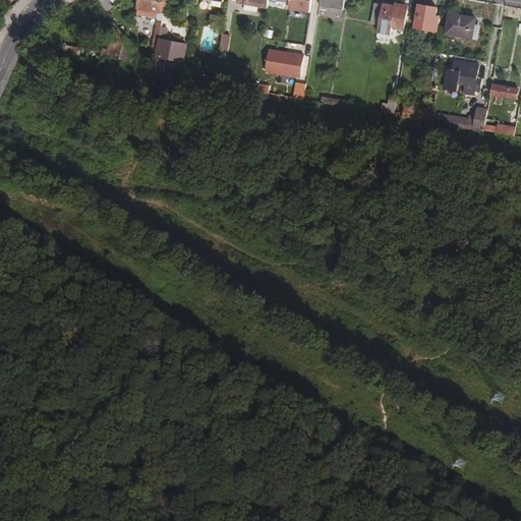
[(111,0),(103,0),(109,10),(115,7),(111,0)]
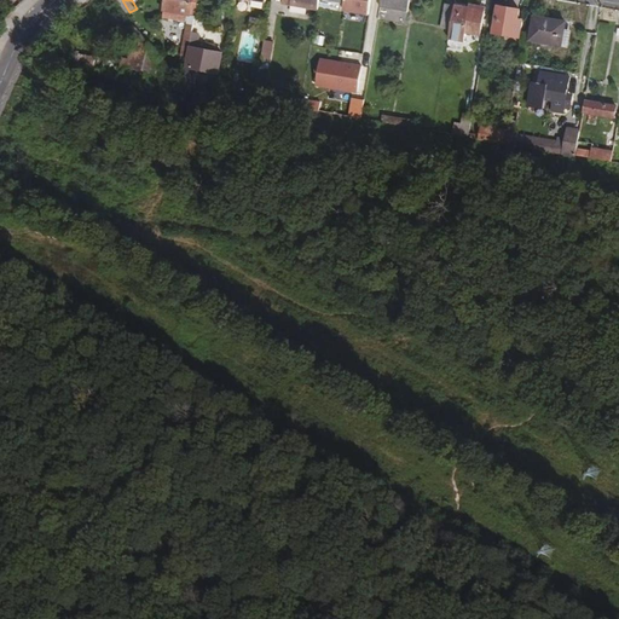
[(191,41),(198,0),(166,0),(163,18),(187,22),(179,67),(186,68),(191,41)]
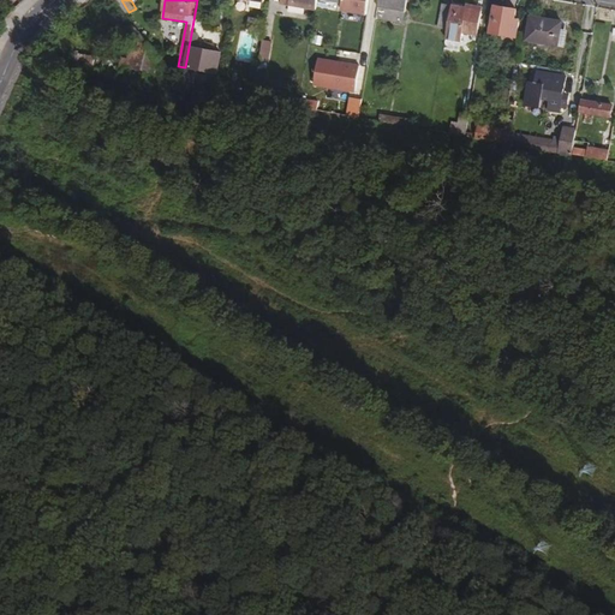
[(262,11),(264,3),(251,0),(250,9),(262,11)]
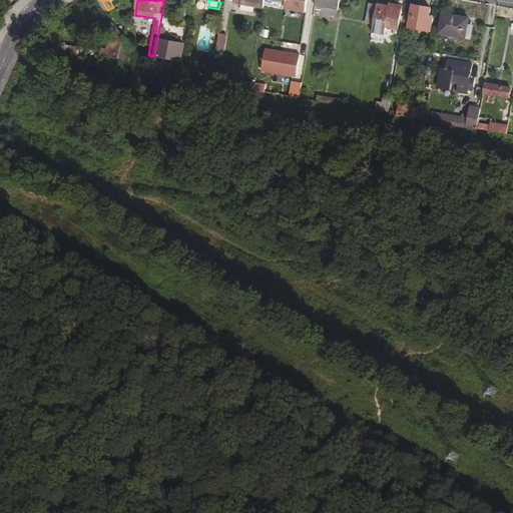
[(287,0),(287,3),(286,9),(307,12),(308,0),(287,0)]
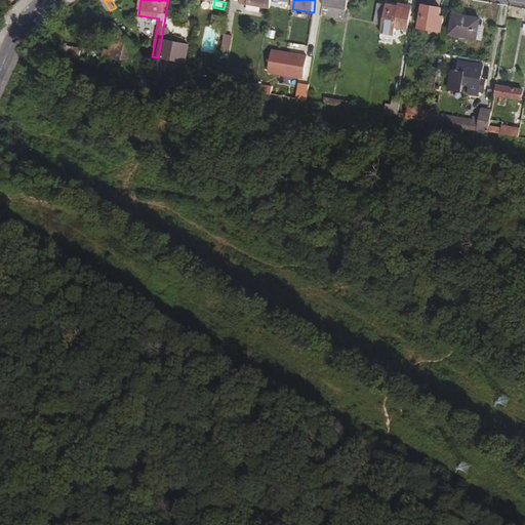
[(323,0),(323,7),(347,11),(348,0),(323,0)]
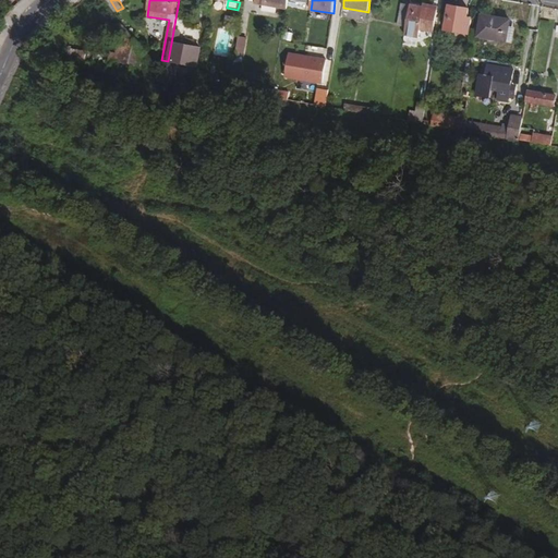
[(407,27),(410,7),(402,4),(398,26),(407,27)]
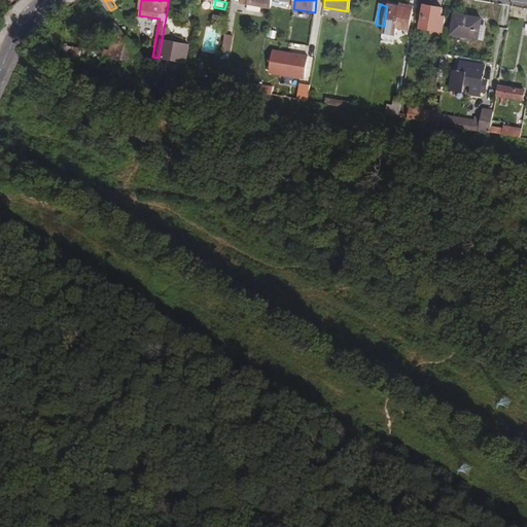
[(384,26),(382,34),(395,36),(396,28),(409,30),(413,10),(399,8),(387,6),(384,26)]
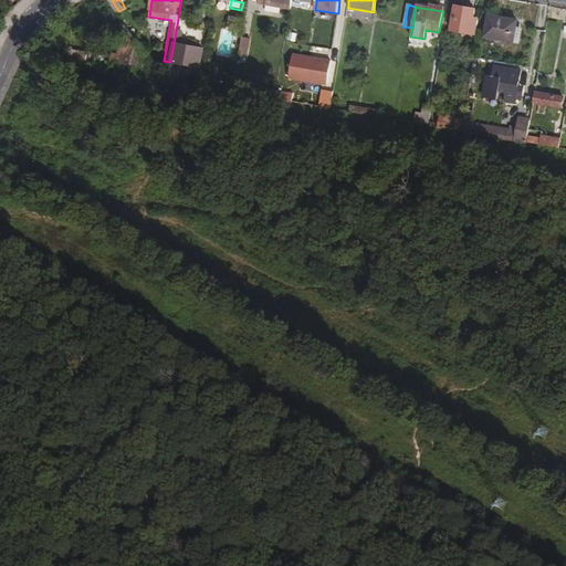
[(458,7),(452,30),(475,34),(478,22),(473,21),(475,9),(458,7)]
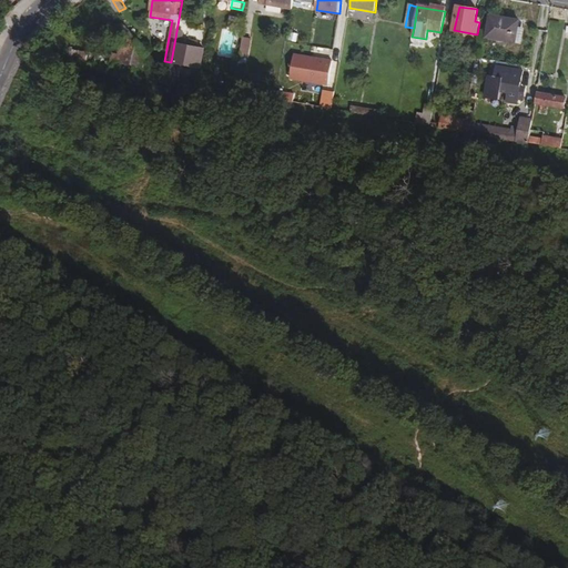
[(490,16),(487,37),(521,42),(523,31),(517,30),(519,21),(490,16)]
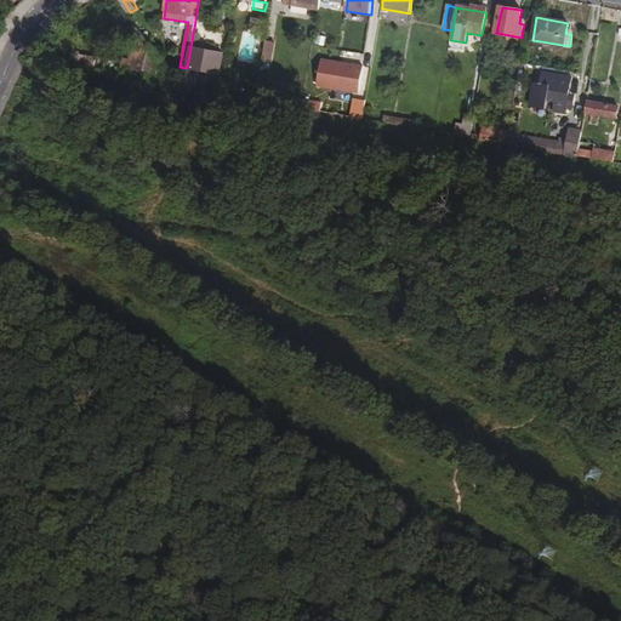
[(125,57),(120,80),(166,86),(180,87),(178,83),(163,60),(161,61),(140,34),(132,60),(125,57)]
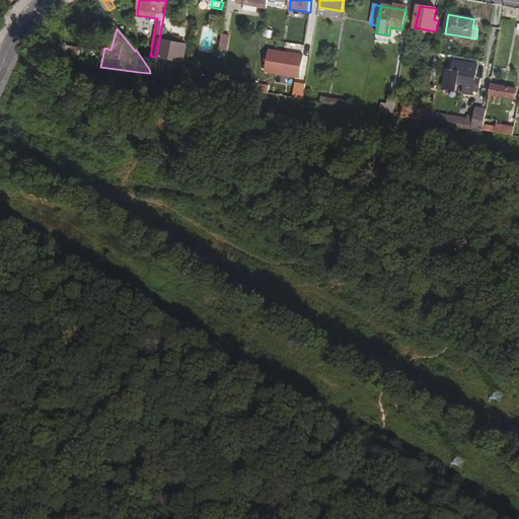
[(219,47),(227,48),(229,30),(223,29),(219,47)]
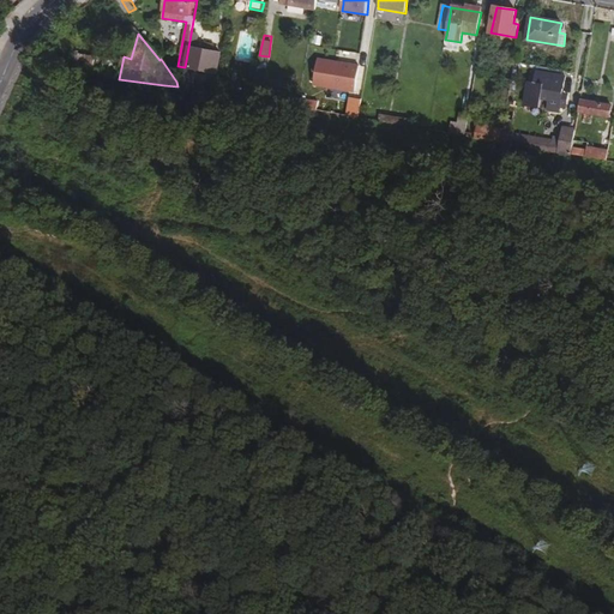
[(190,41),(185,67),(217,73),(221,54),(196,49),(197,43),(190,41)]
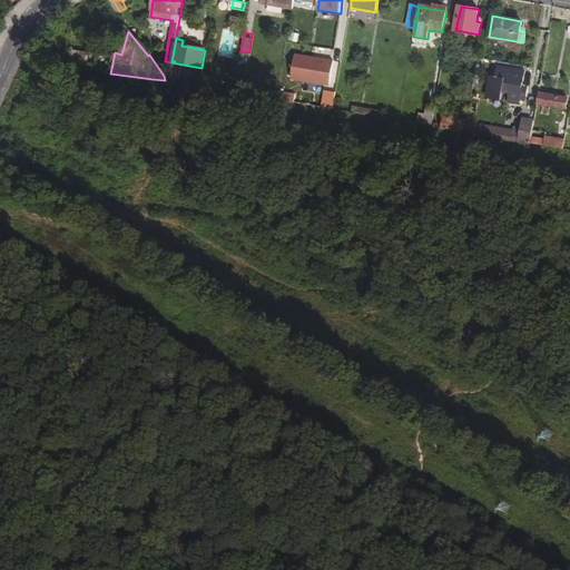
[(72,51),(69,66),(95,70),(97,57),(72,51)]
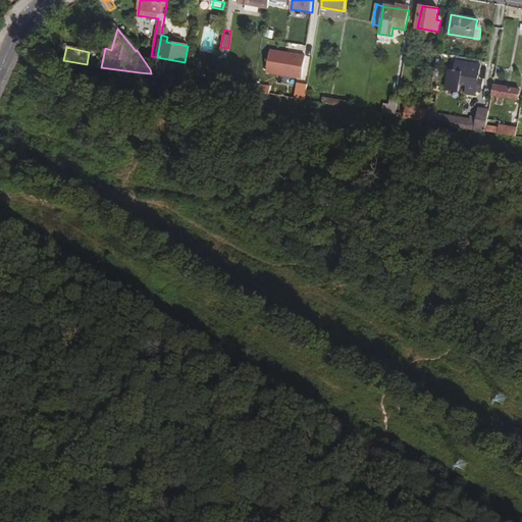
[(220,47),(219,56),(214,85),(230,87),(232,75),(223,74),(228,48),(220,47)]
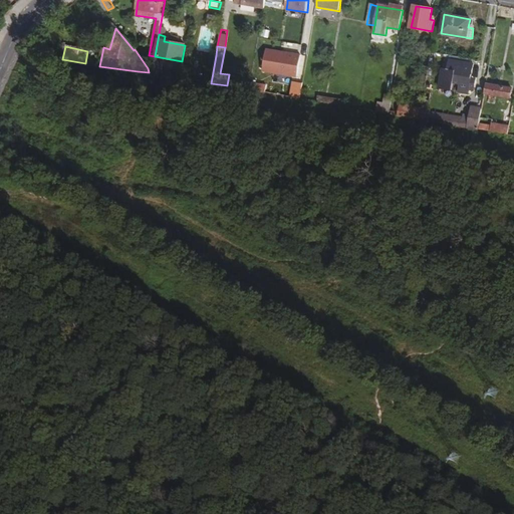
[(263,71),(297,77),(301,56),(266,50),(263,71)]
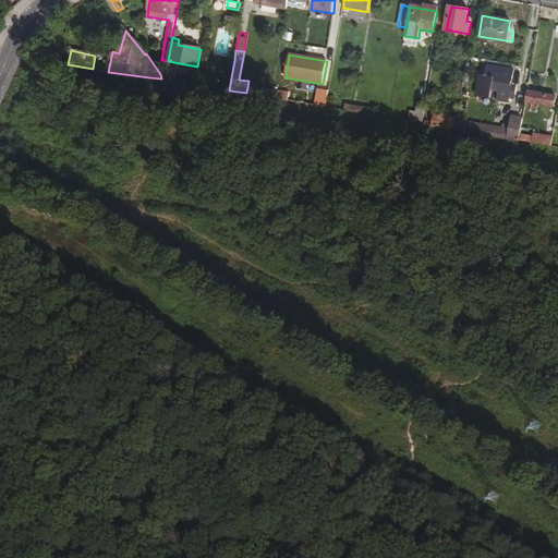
[(513,99),(514,91),(510,89),(510,86),(513,71),(488,67),(487,76),(481,75),(477,95),(490,98),(492,89),(500,91),(498,100),(508,101),(508,98),(513,99)]
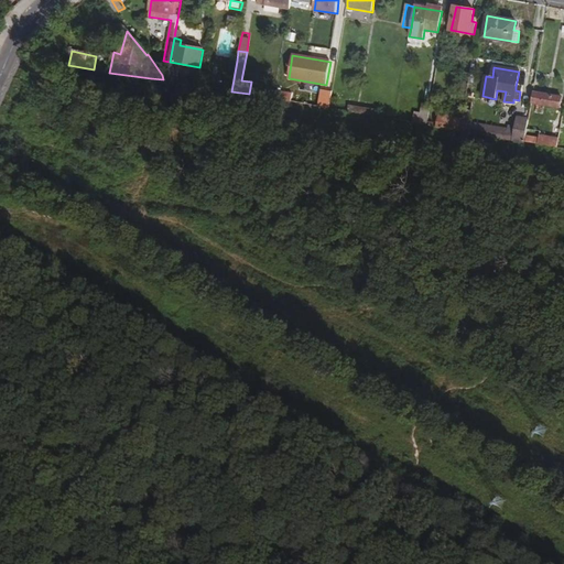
[(258,96),(274,98),(275,90),(259,88),(258,96)]
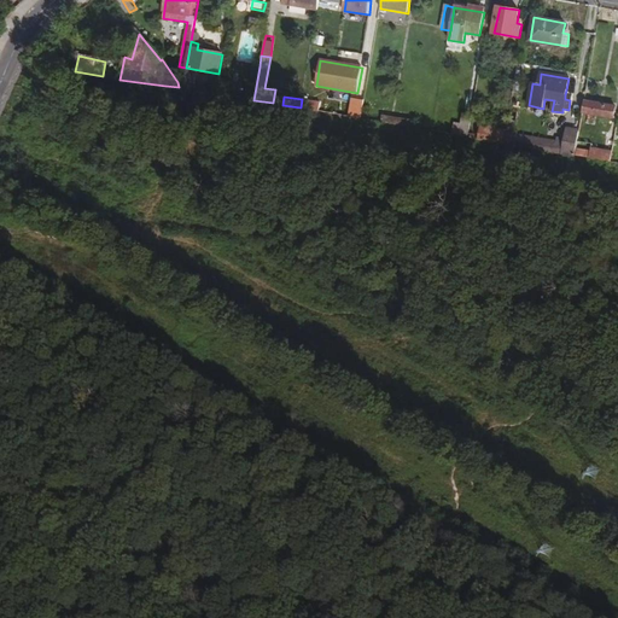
[(303,109),(319,111),(320,103),(304,100),(303,109)]
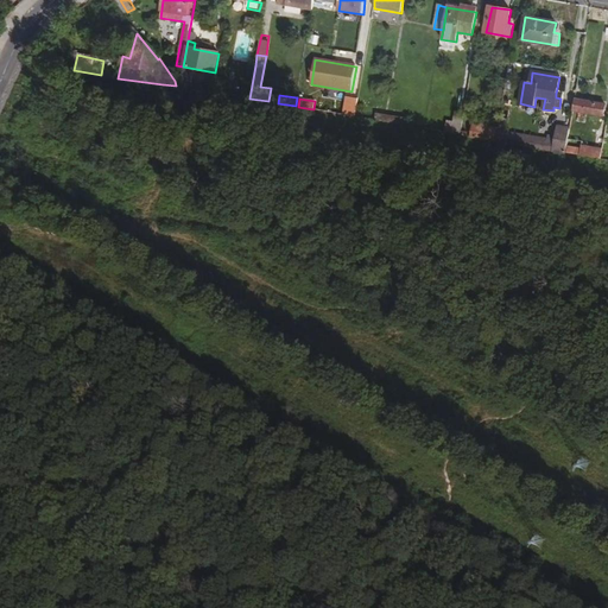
[(606,105),(576,99),(574,111),(603,116),(606,105)]
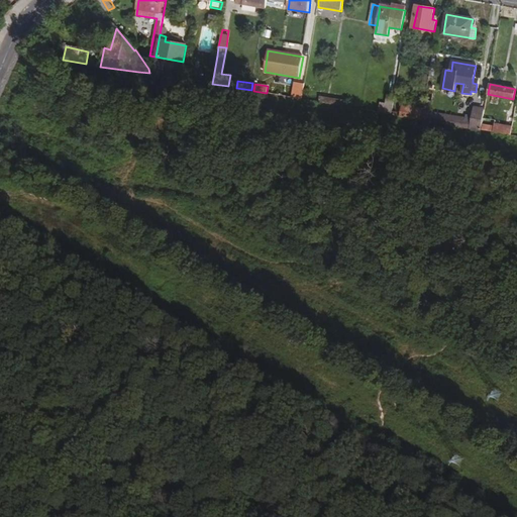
[(380,102),(378,112),(392,115),(395,96),(388,95),(386,103),(380,102)]
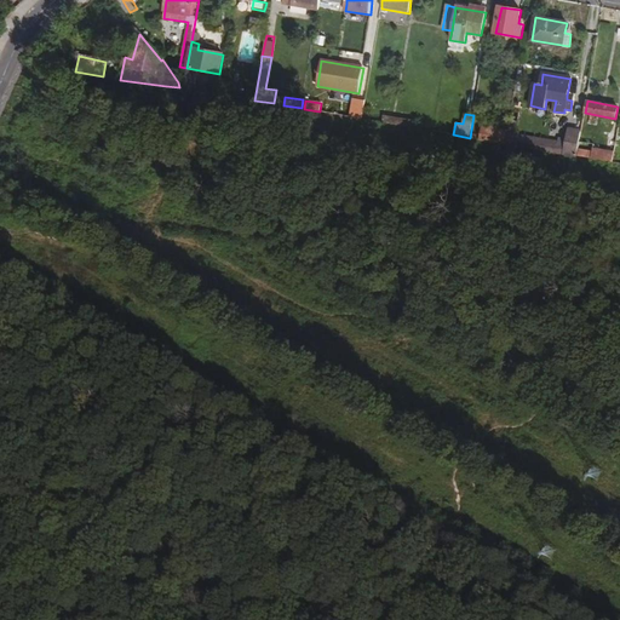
[(384,115),(383,122),(397,125),(399,118),(384,115)]
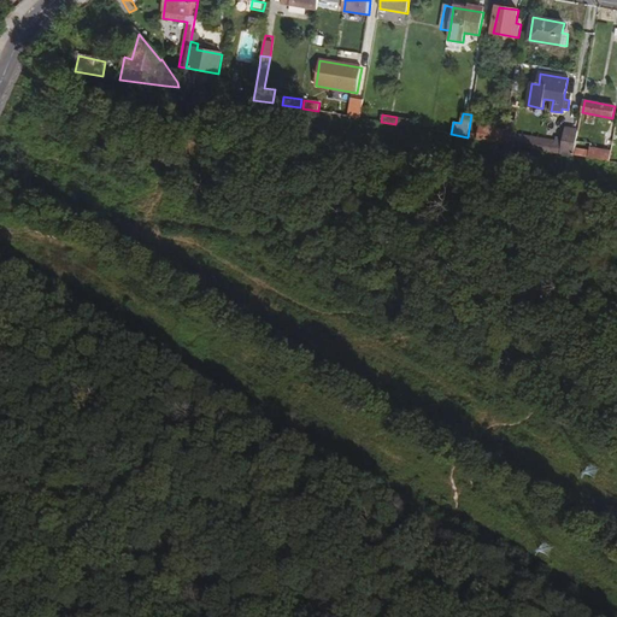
[(397,117),(395,124),(411,128),(412,121),(397,117)]
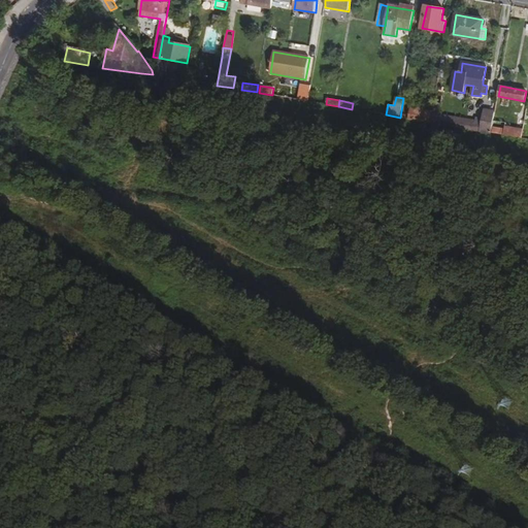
[(467,122),(466,129),(492,134),(495,113),(484,111),(483,124),(467,122)]
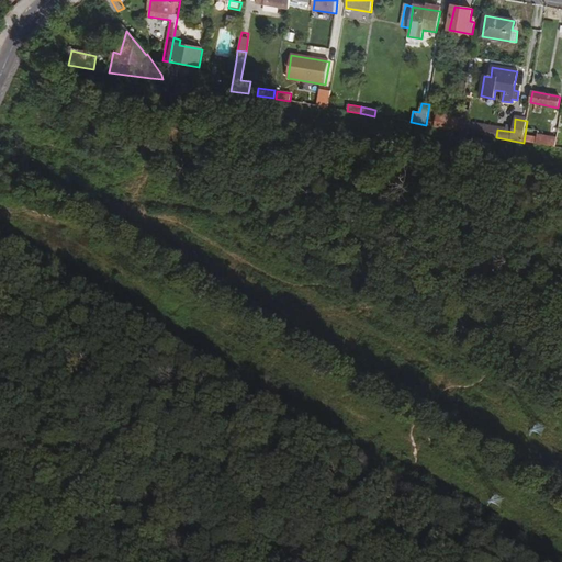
[(465,127),(464,132),(490,137),(491,132),(465,127)]
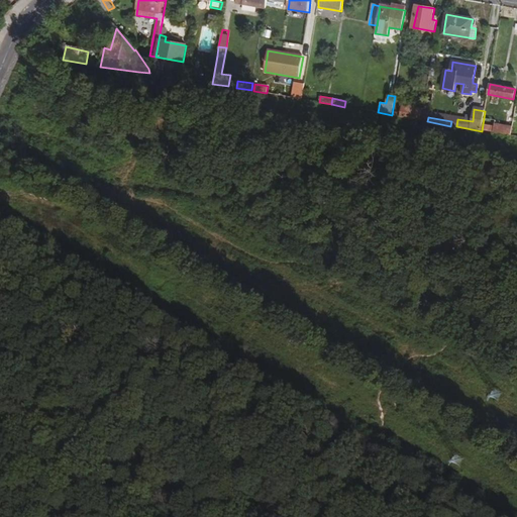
[(500,127),(499,134),(511,136),(512,130),(500,127)]
